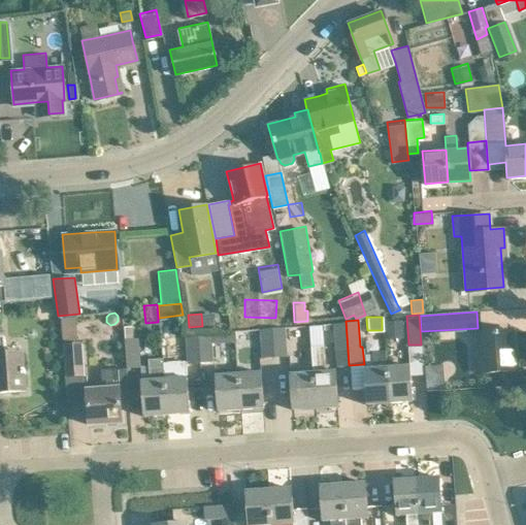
[(402,320),(384,321),(385,333),(403,333),(402,320)]
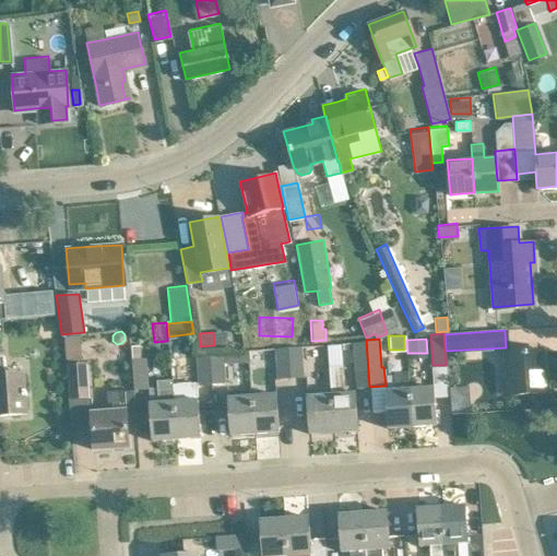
[(356,388),(369,387),(366,340),(353,340),(356,388)]
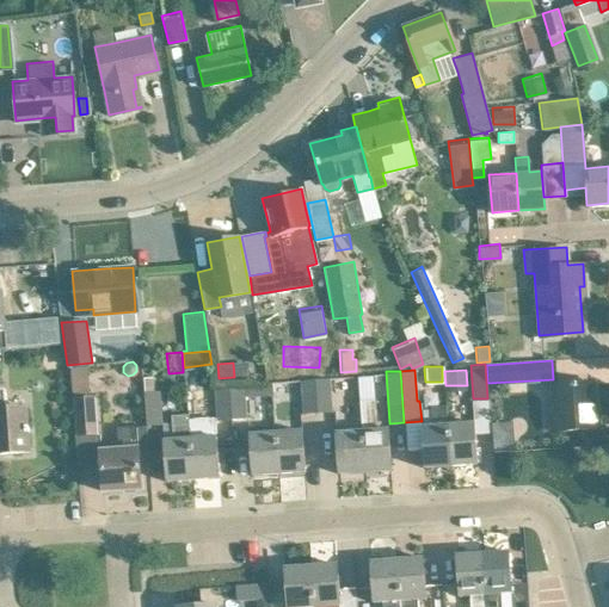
[(153,375),(142,376),(146,423),(161,422),(159,389),(154,389),(153,375)]
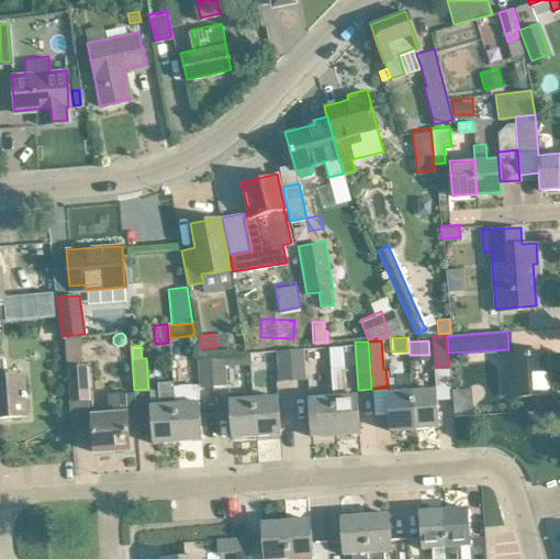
[(301,347),(289,347),(291,378),(304,377),(303,358),(327,357),(327,345),(301,347)]
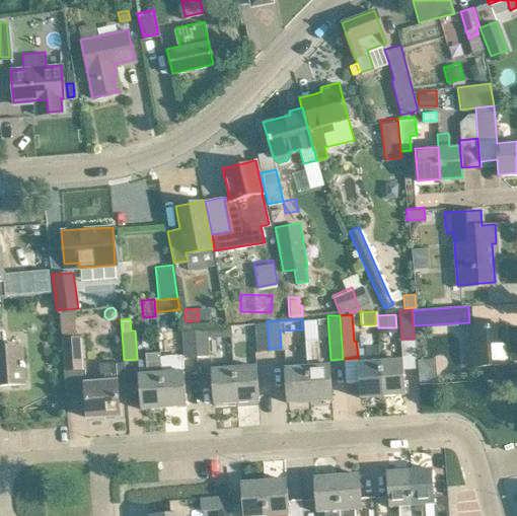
[(256,350),(269,349),(267,320),(230,323),(231,335),(255,333),(256,350)]
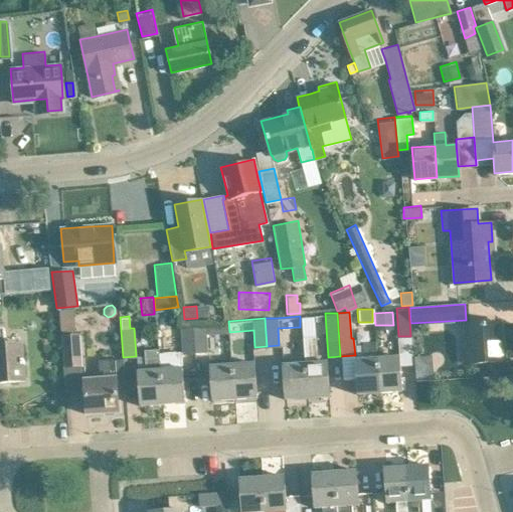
[(229,332),(228,321),(192,323),(194,352),(206,351),(204,333),(229,332)]
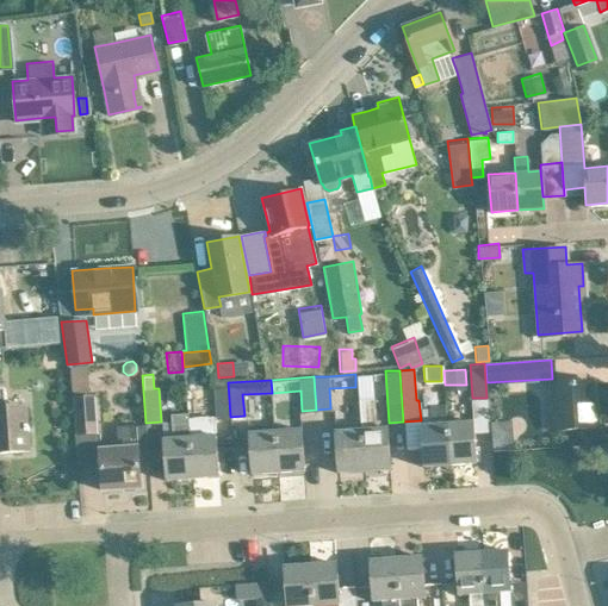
[(553,405),(547,405),(550,429),(594,426),(590,381),(552,383),(553,405)]
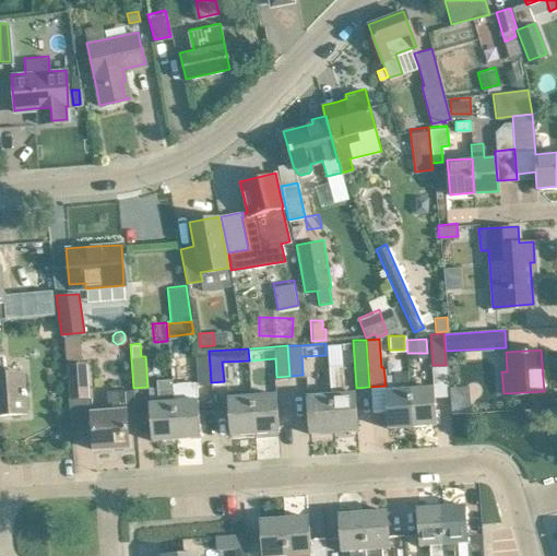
[(198,383),(211,382),(209,351),(196,352),(198,383)]
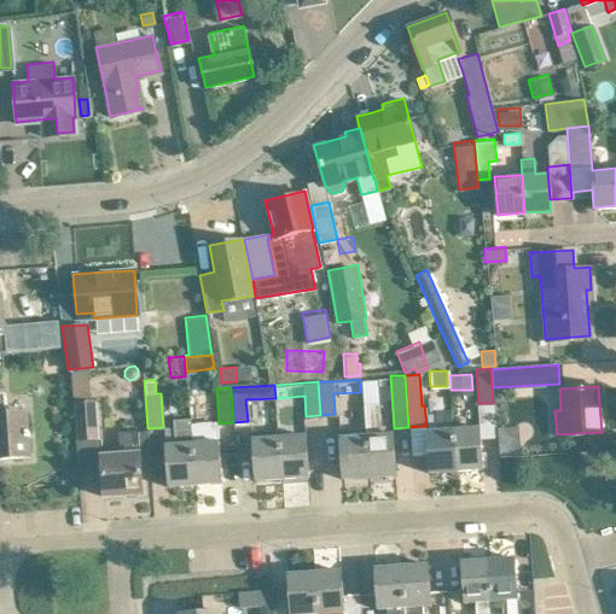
[(28,436),(28,431),(25,431),(24,413),(3,414),(1,392),(0,392),(0,456),(28,455),(25,436),(28,436)]
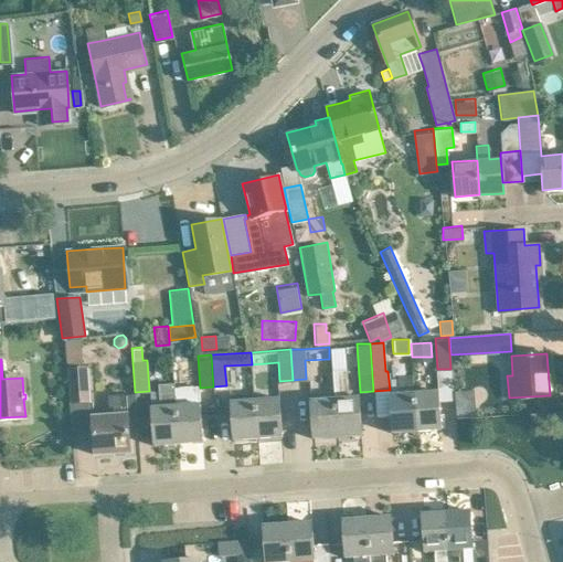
[(331,369),(333,399),(337,435),(360,434),(358,396),(349,398),(347,368),(331,369)]
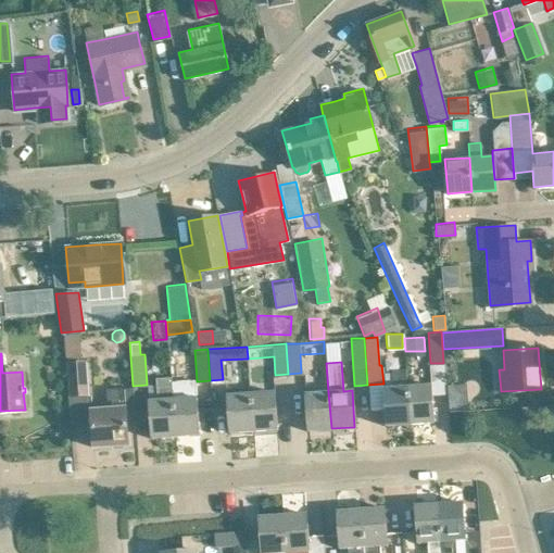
[(85,394),(83,363),(65,364),(68,396),(85,394)]
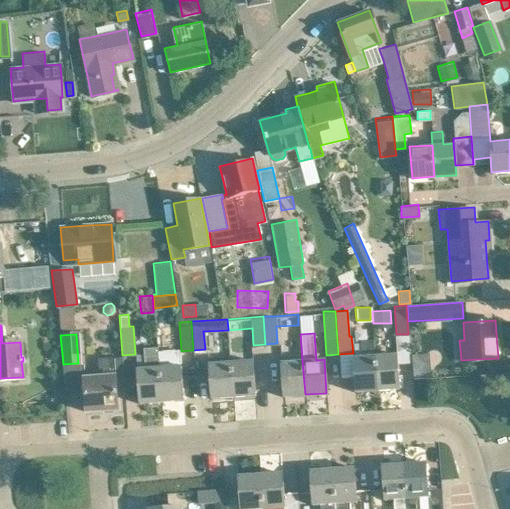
[(352,357),(353,371),(354,391),(377,389),(375,356),(374,356),(373,339),(359,339),(360,357),(352,357)]
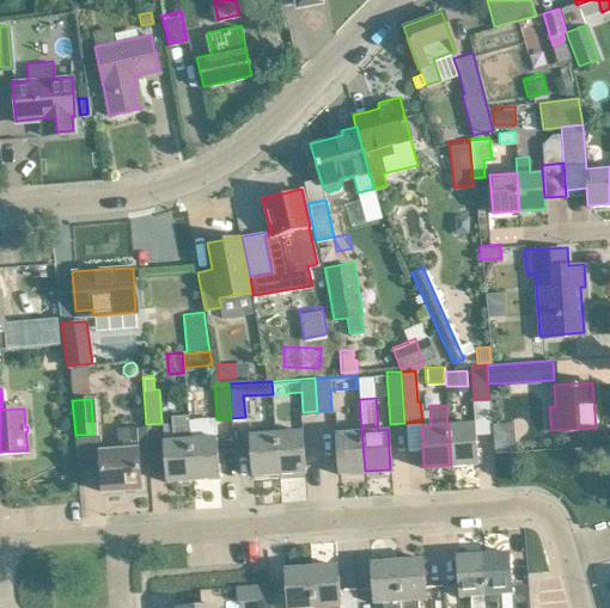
[(190,479),(188,440),(189,440),(188,419),(187,412),(170,413),(172,441),(163,441),(166,480),(190,479)]
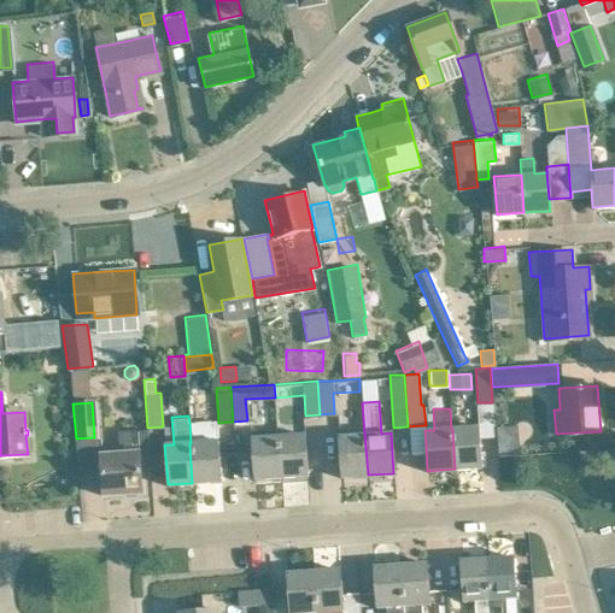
[(217,441),(216,441),(215,420),(189,423),(191,443),(189,443),(192,483),(220,481),(217,441)]
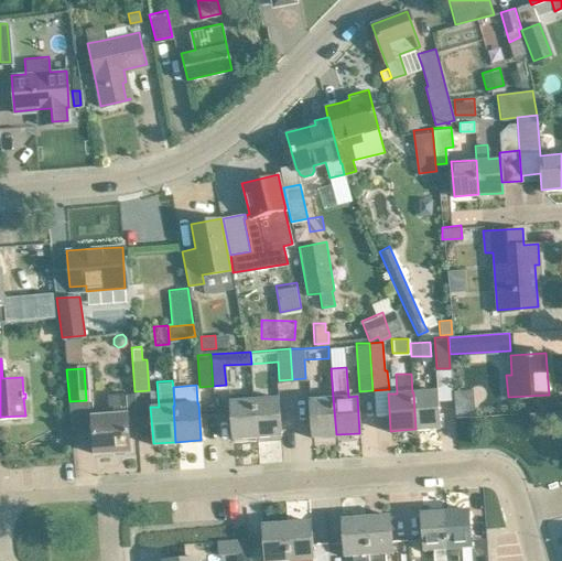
[(413,392),(415,429),(439,428),(436,390),(413,392)]
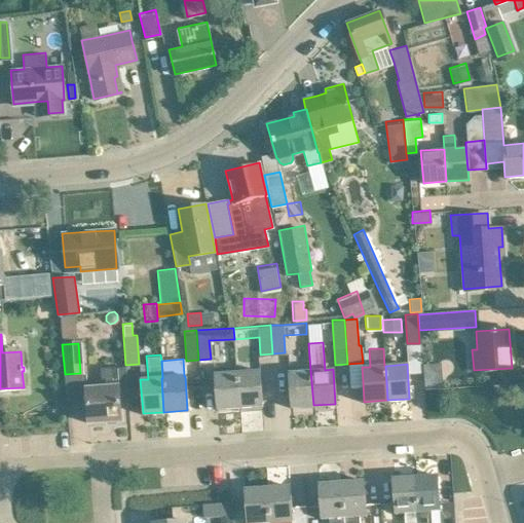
[(236,373),(235,365),(214,366),(216,408),(239,407),(236,373)]
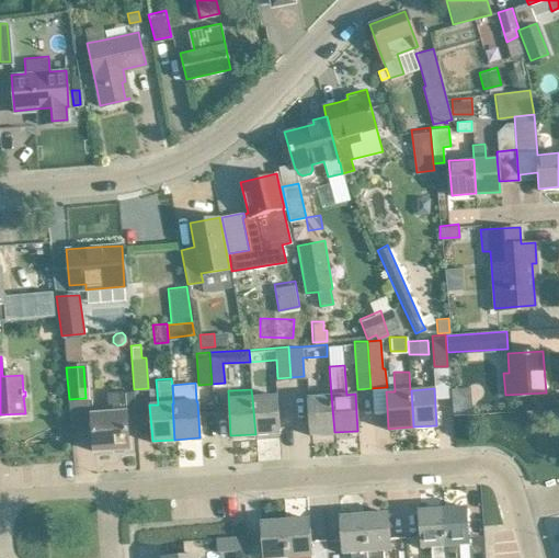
[(106,414),(91,416),(93,450),(128,447),(125,410),(135,410),(133,391),(105,394),(106,414)]
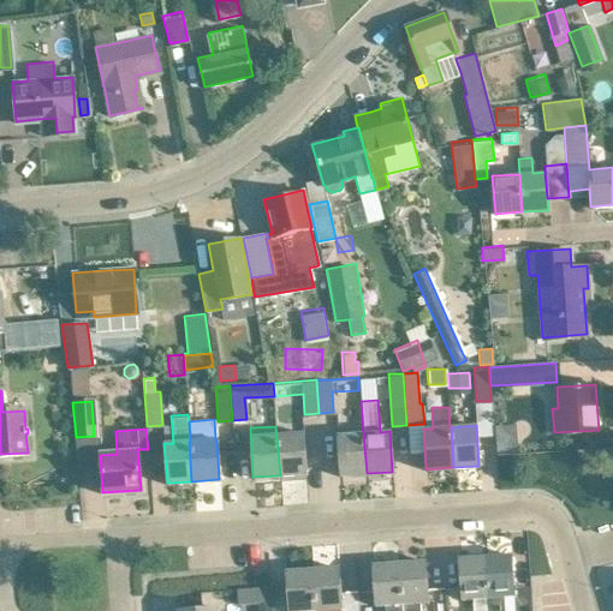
[(337,435),(340,475),(367,473),(363,433),(337,435)]
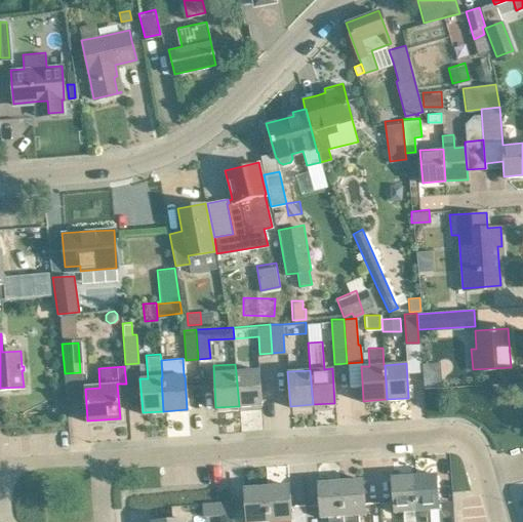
[(258,371),(236,372),(239,406),(260,404),(258,371)]
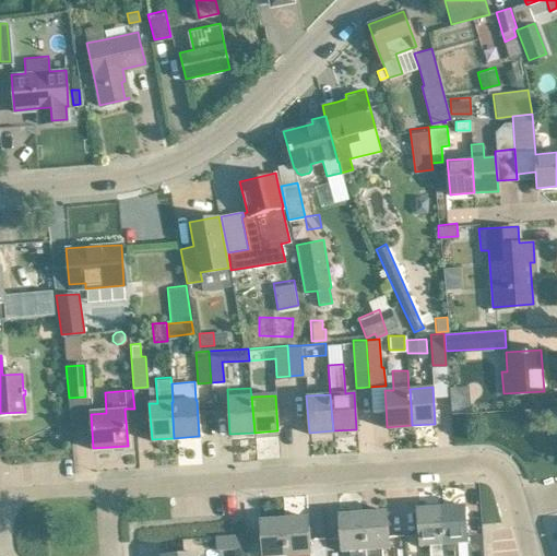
[(442,555),(457,555),(457,542),(466,541),(464,504),(439,506),(442,555)]
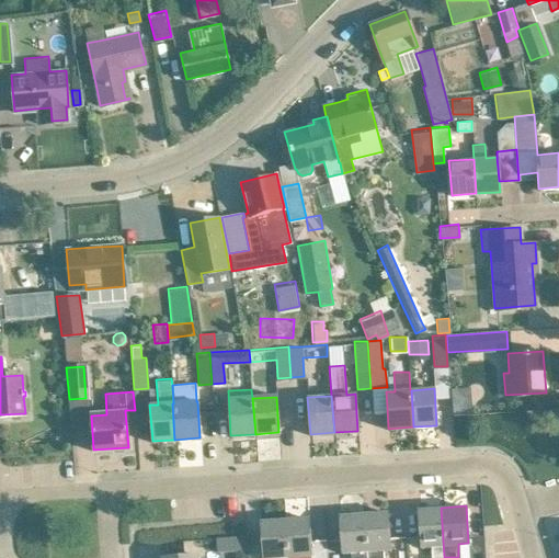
[(444,557),(441,508),(418,509),(421,546),(430,546),(430,557),(444,557)]
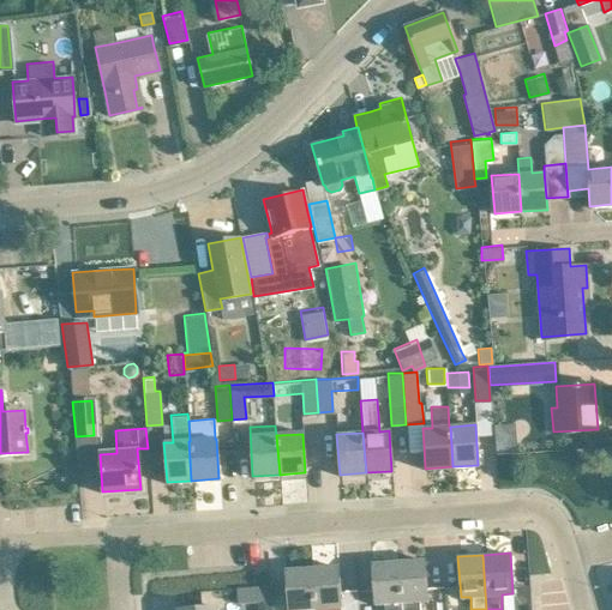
[(427,602),(425,583),(424,559),(396,561),(400,609),(418,609),(418,602),(427,602)]
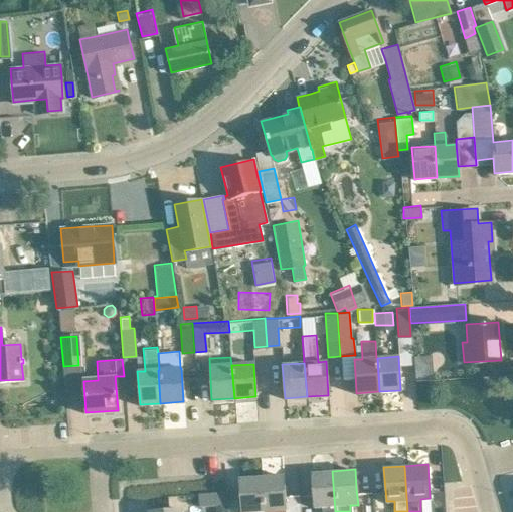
[(335,511),(332,471),(311,473),(314,508),(321,507),(321,511),(335,511)]
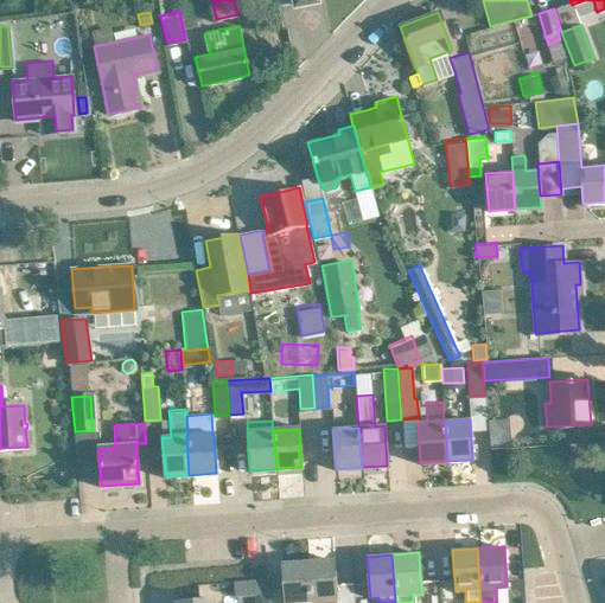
[(337,601),(333,559),(306,560),(310,602),(337,601)]
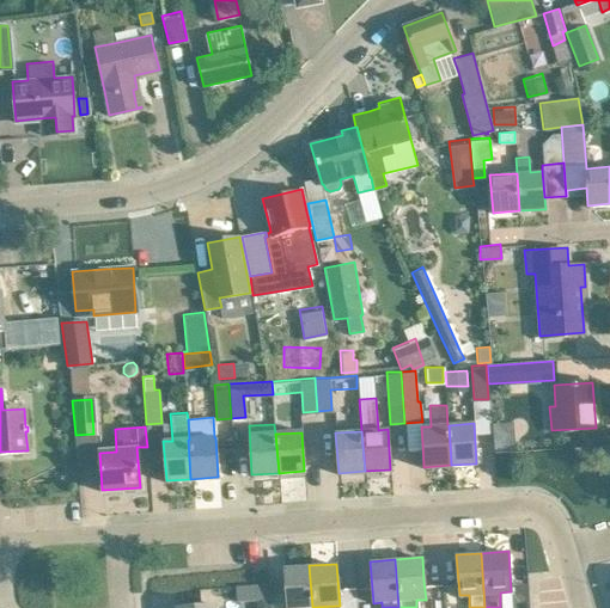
[(286,607),(300,607),(312,607),(309,565),(284,567),(286,607)]
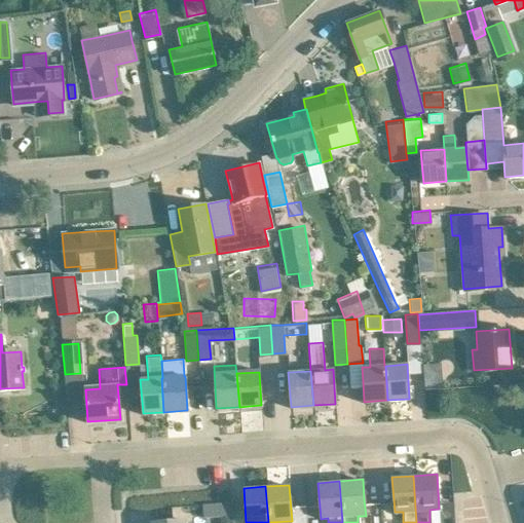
[(230,501),(201,503),(202,516),(231,514),(230,501)]
